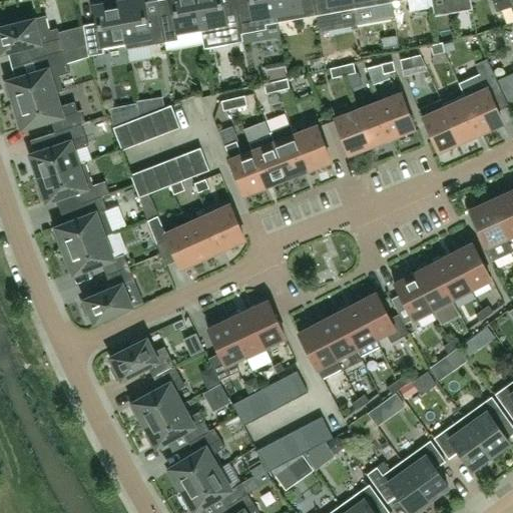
[(104,53),(103,48),(125,44),(126,44),(118,2),(111,4),(110,0),(96,3),(97,6),(94,7),(98,28),(84,30),(88,56),(104,53)]
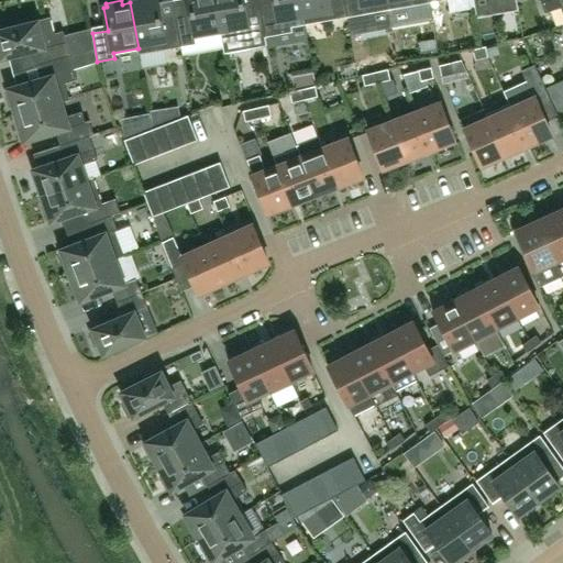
[(139,0),(139,1),(130,2),(139,48),(138,48),(139,54),(180,46),(176,19),(162,21),(157,0),(139,0)]
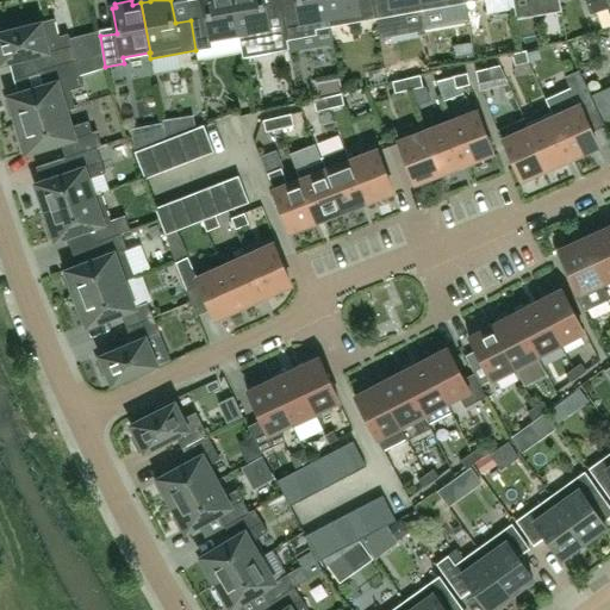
[(191,20),(195,50),(212,48),(211,42),(240,37),(241,37),(234,0),(203,0),(206,17),(191,20)]
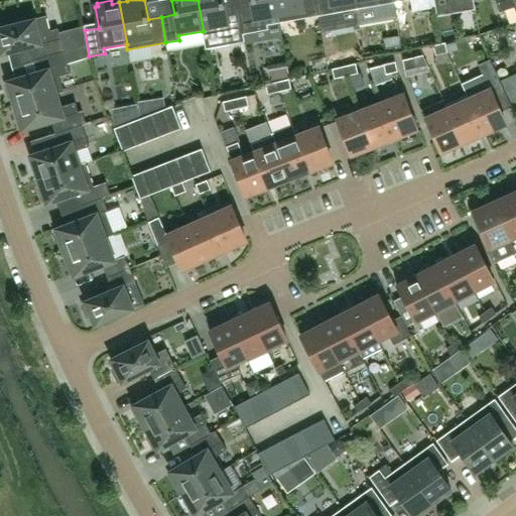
[(198,0),(204,31),(203,31),(203,36),(228,31),(230,44),(244,41),(243,34),(238,3),(224,6),(223,0),(198,0)]
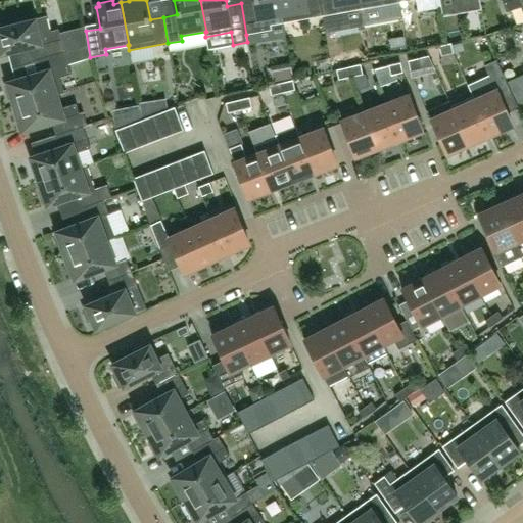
[(253,0),(254,1),(241,3),(246,35),(272,30),(271,25),(284,22),(280,0),(253,0)]
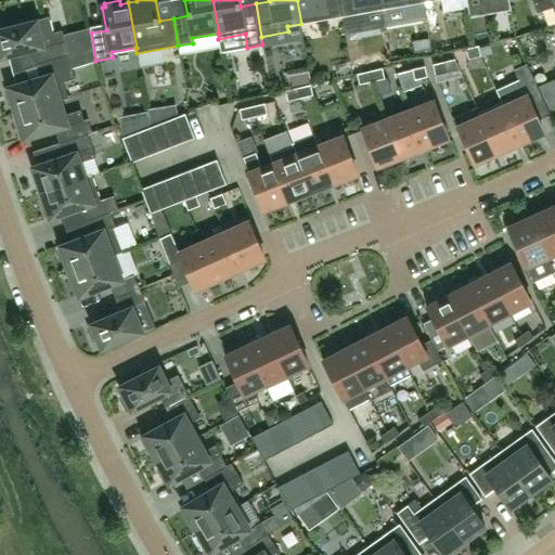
[(297,0),(301,24),(343,16),(339,0),(297,0)]
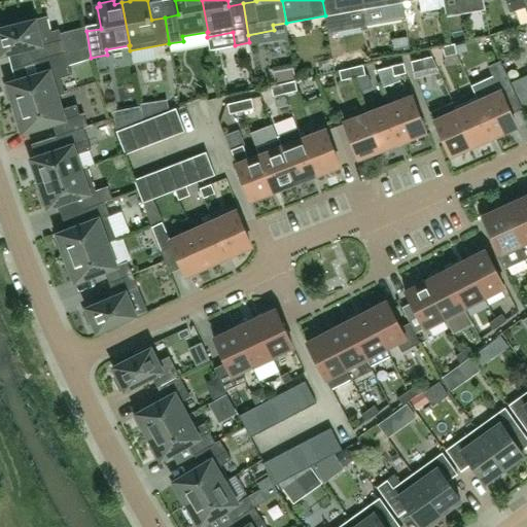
[(322,0),(325,15),(364,9),(361,0),(322,0)]
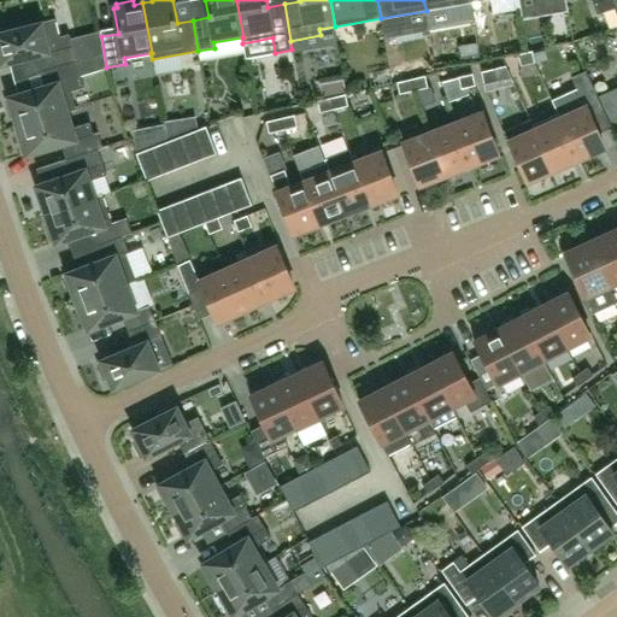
[(423,0),(427,11),(471,3),(471,0),(423,0)]
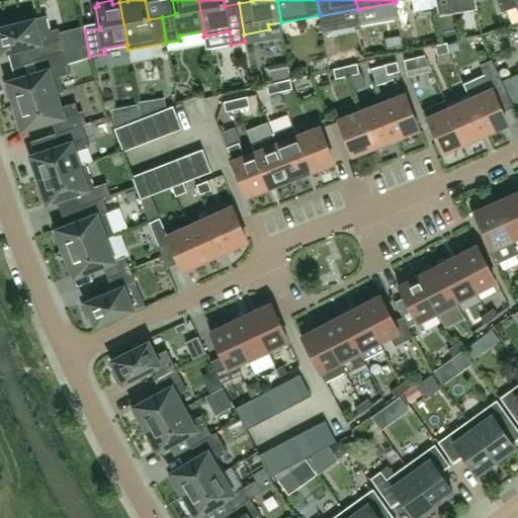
[(516,7),(517,13),(517,0),(497,0),(501,12),(516,7)]
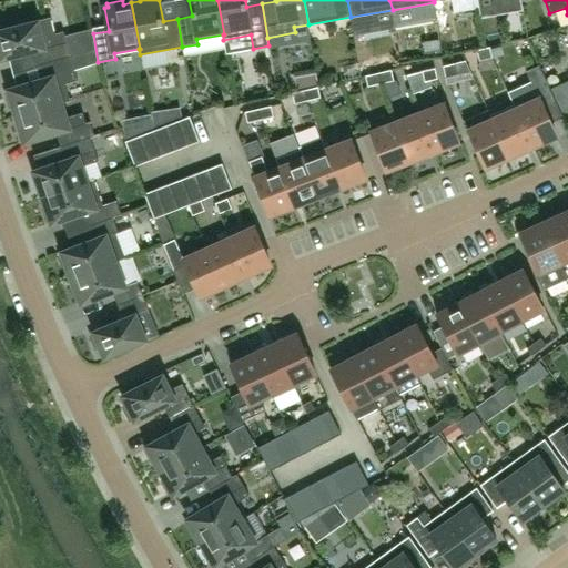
[(21,24),(0,29),(0,59),(32,51),(36,67),(41,64),(70,56),(63,31),(54,33),(50,17),(36,21),(34,17),(20,21),(21,24)]
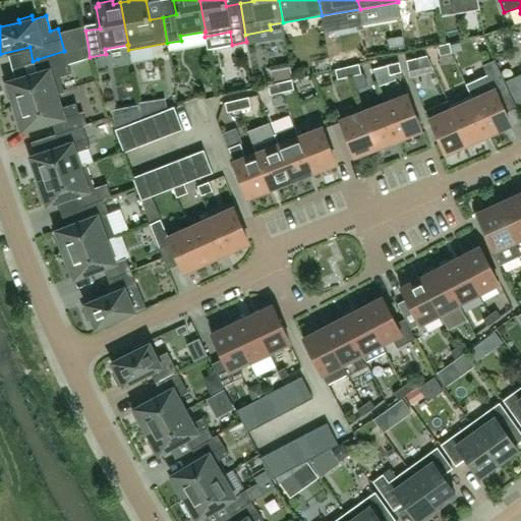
[(449,43),(438,46),(440,56),(452,53),(449,43)]
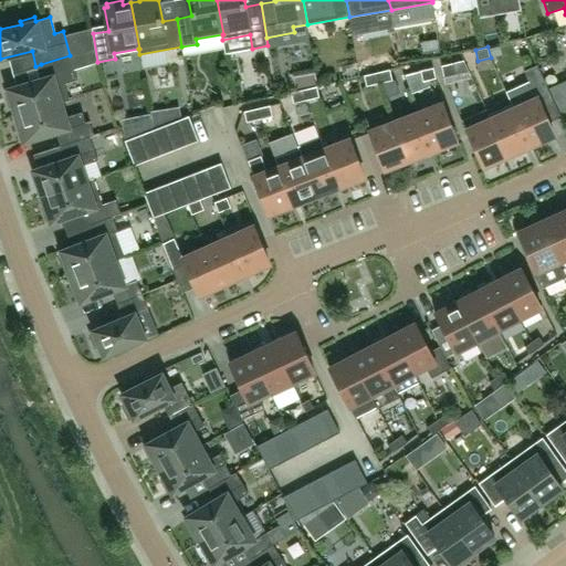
[(17,116),(61,103),(70,101),(64,84),(77,80),(70,55),(41,64),(45,77),(8,90),(9,92),(6,93),(10,107),(13,106),(17,116)]
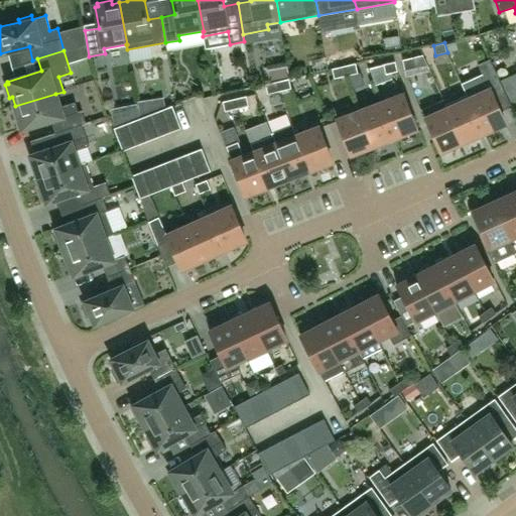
[(414,57),(402,60),(404,70),(416,68),(414,57)]
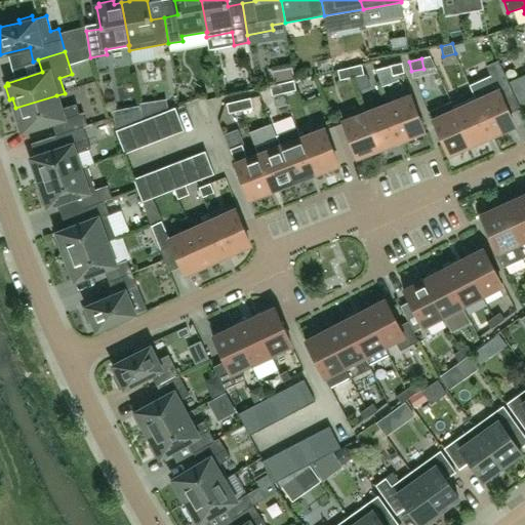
[(478,101),(492,133),(514,124),(499,92),(511,87),(498,61),(486,66),(491,77),(484,80),(481,86),(486,97),(478,101)]
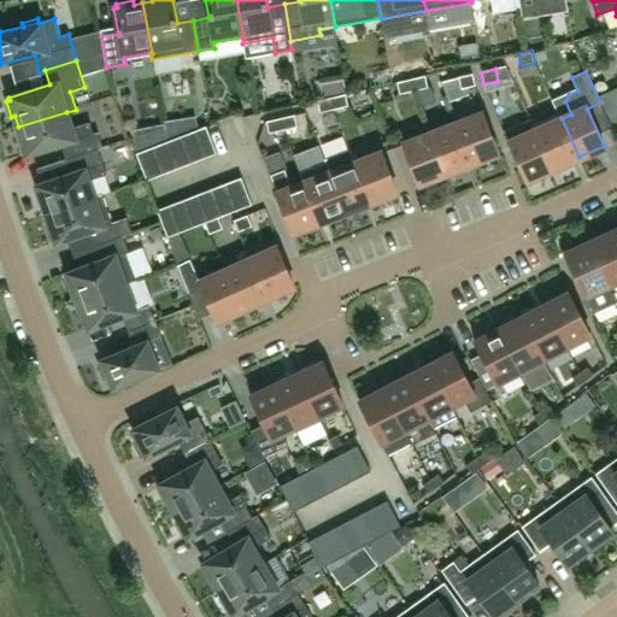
[(472,74),(458,77),(462,89),(475,86),(472,74)]
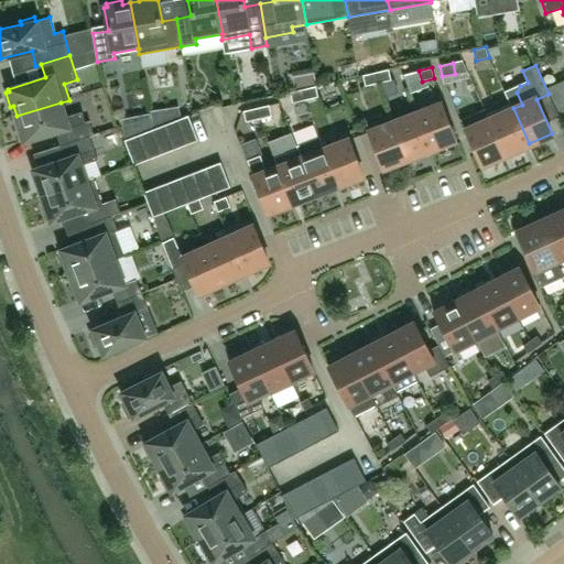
[(376,73),(378,83),(391,80),(389,69),(376,73)]
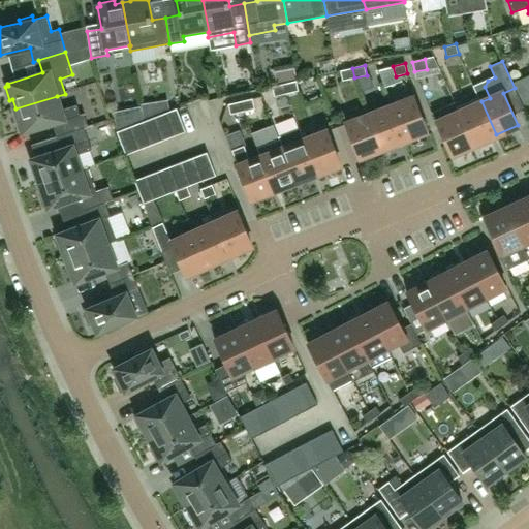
[(354,78),(352,68),(340,70),(343,81),(354,78)]
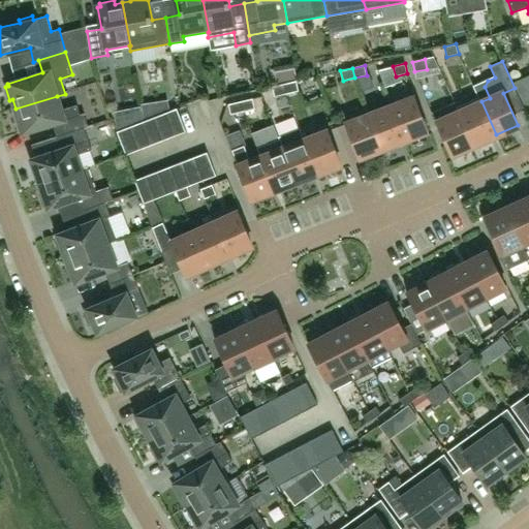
[(284,84),(286,94),(299,91),(296,81),(284,84)]
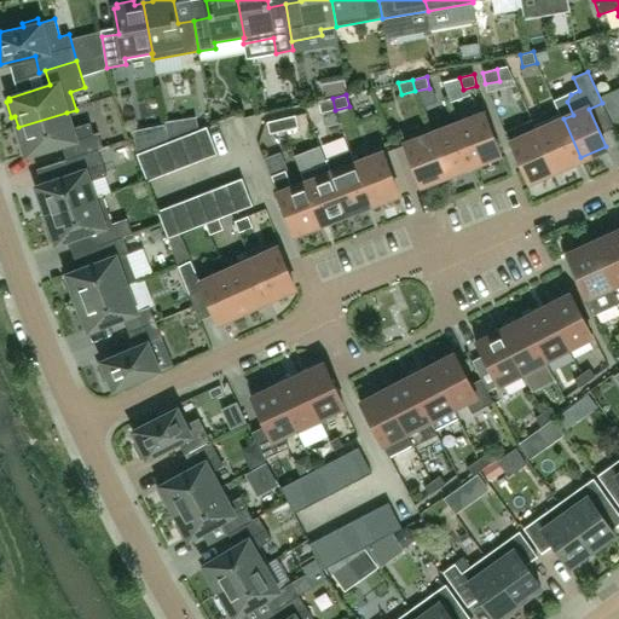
[(335,110),(333,98),(318,102),(320,113),(335,110)]
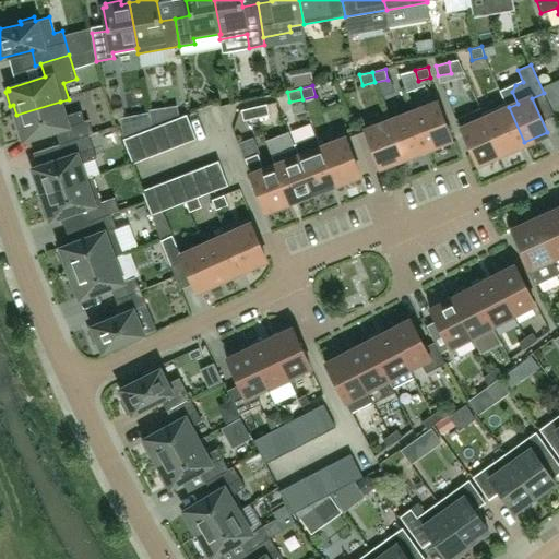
[(59,144),(88,134),(93,133),(88,120),(84,121),(81,110),(64,116),(60,102),(16,115),(24,140),(56,130),(59,144)]
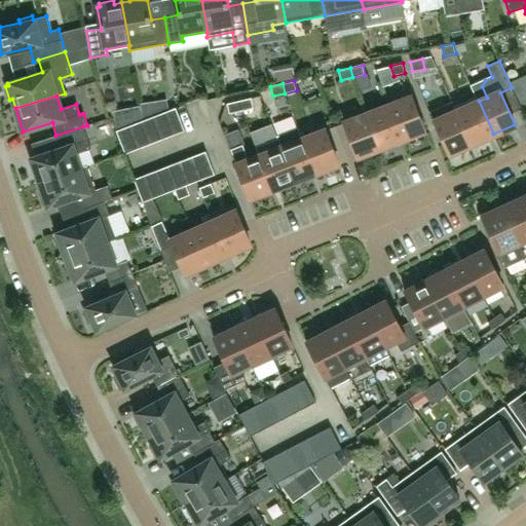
[(388,106),(402,140),(424,130),(411,97),(388,106)]
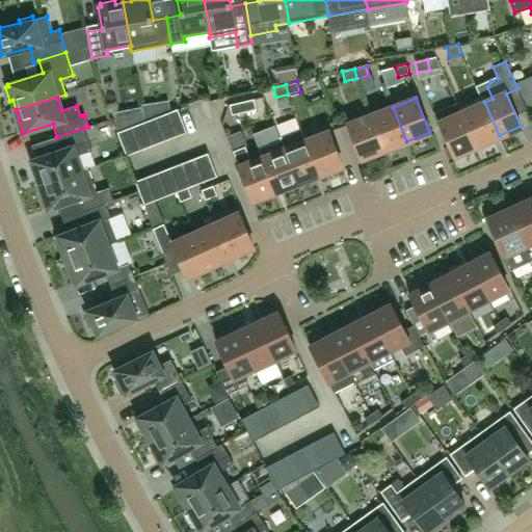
[(499,135),(484,102),(482,98),(458,108),(476,147),(499,135)]
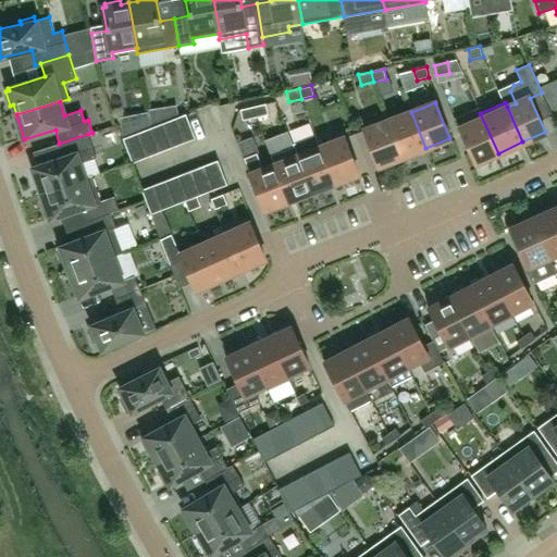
[(254,107),(256,118),(269,114),(265,103),(254,107)]
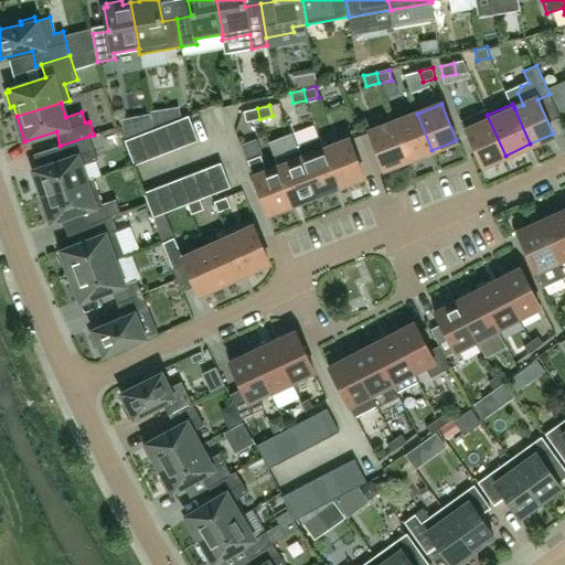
[(200,135),(210,130),(201,108),(191,112),(200,135)]
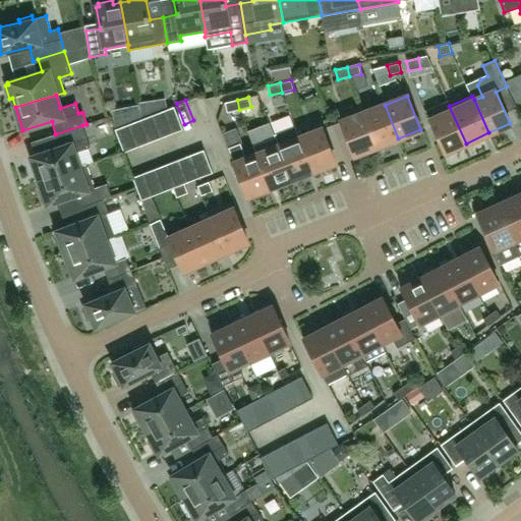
[(239,110),(237,100),(225,103),(227,113),(239,110)]
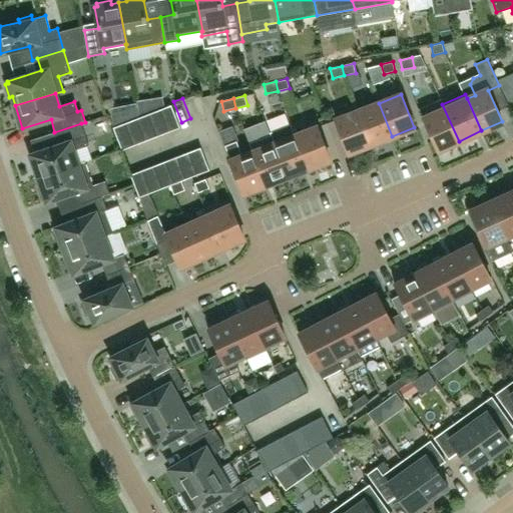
[(438,150),(459,141),(442,104),(440,99),(420,109),(438,150)]
